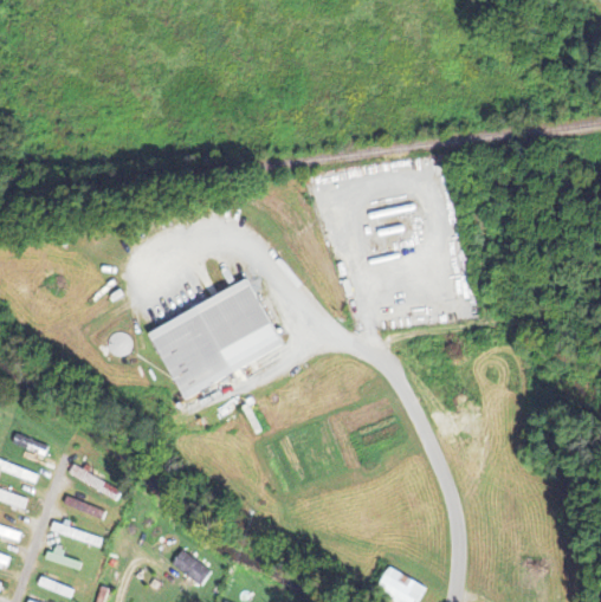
[(148,329),(182,399),(284,348),(250,279),(148,329)]
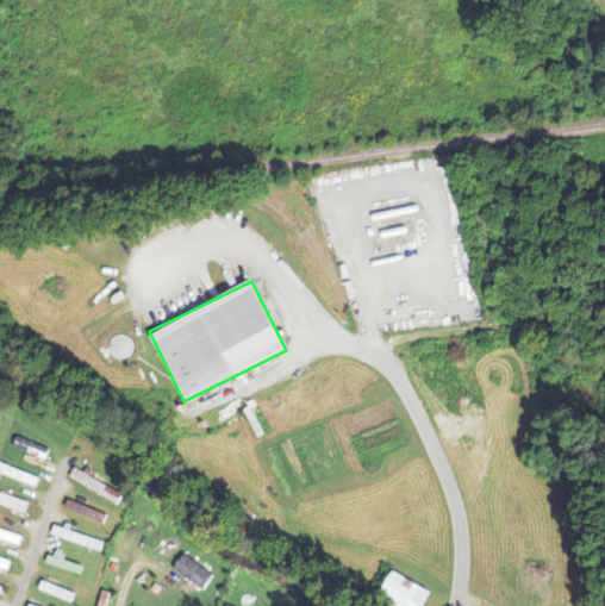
[(0,473),(33,486),(38,476),(0,462),(0,473)]
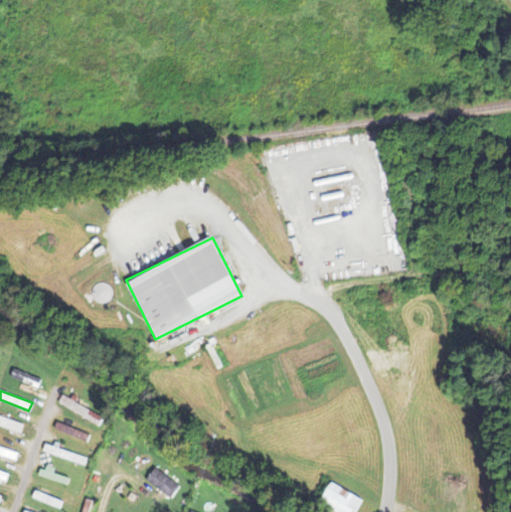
[(22,423),(0,415),(0,425),(19,433),(22,423)]
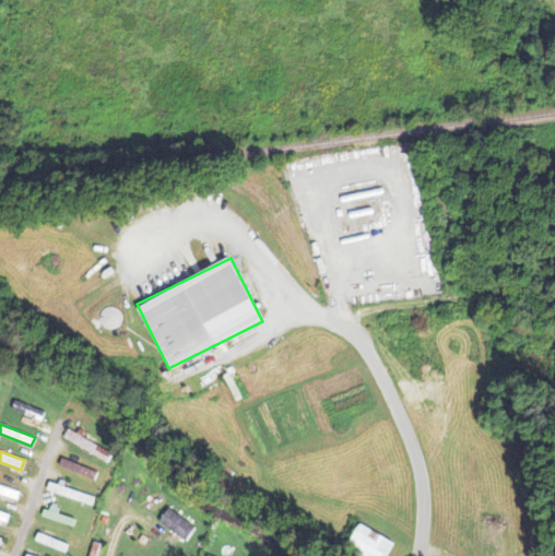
[(0,495),(15,500),(19,492),(0,485),(0,495)]
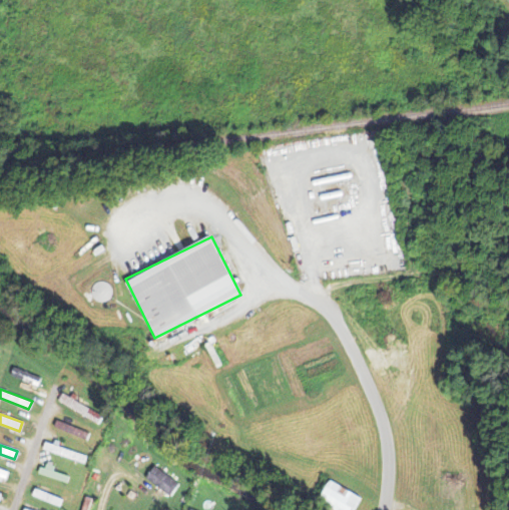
[(68,475),(52,471),(53,467),(39,463),(36,474),(66,482),(68,475)]
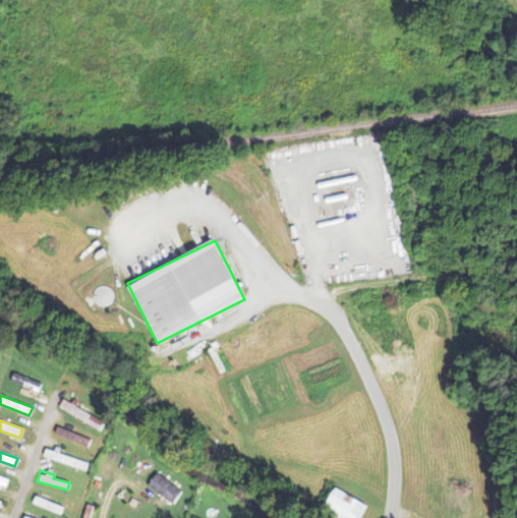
[(180,492),(155,472),(146,484),(171,504),(180,492)]
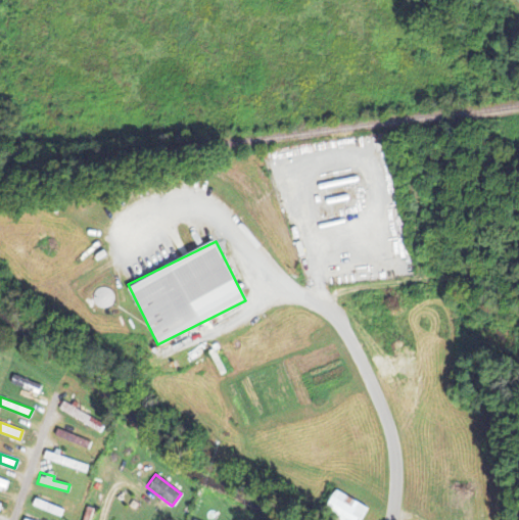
[(361,519),(368,505),(335,490),(326,514),(340,519),(361,519)]
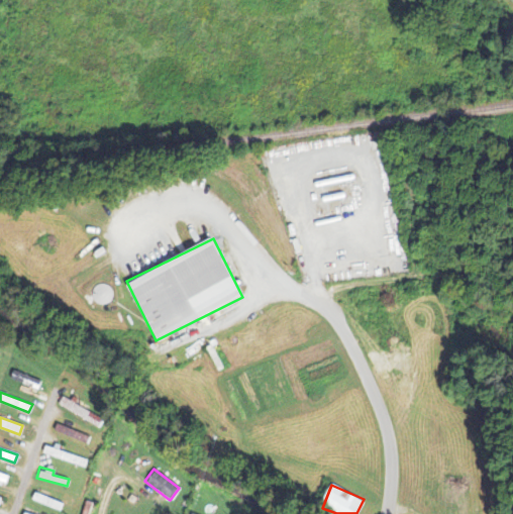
[(57,508),(60,500),(32,493),(30,501),(57,508)]
